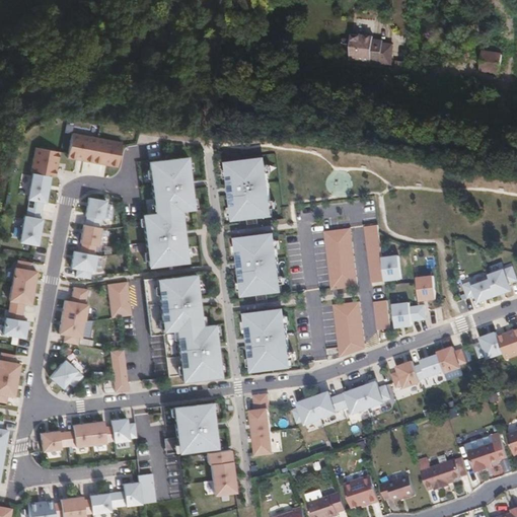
[(373,63),(375,43),(376,40),(366,39),(366,35),(353,33),(352,34),(346,33),(346,39),(344,40),(342,59),(373,63)]
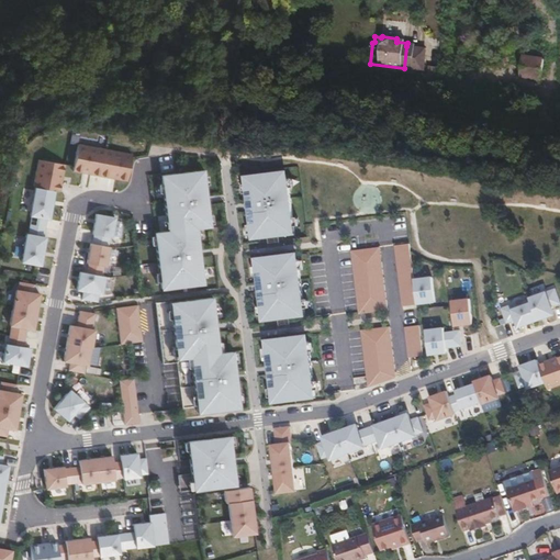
[(415,69),(418,47),(406,46),(404,68),(415,69)]
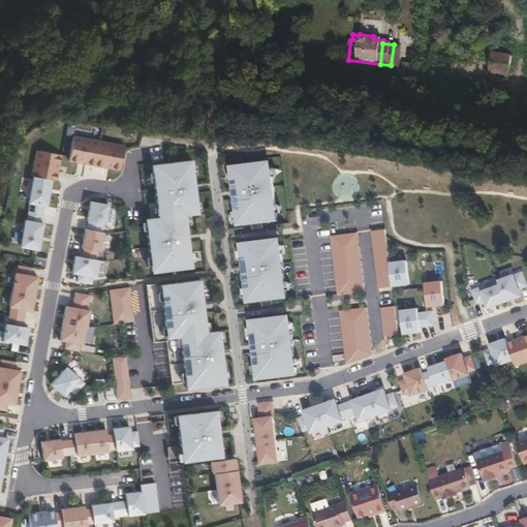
[(87,163),(95,164),(100,140),(74,134),(69,159),(78,161),(79,159),(88,161),(87,163)]
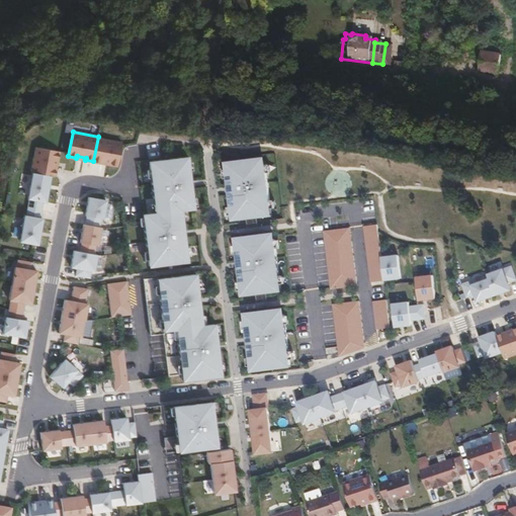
[(98,137),(93,161),(101,163),(101,161),(110,163),(110,165),(118,166),(122,142),(98,137)]
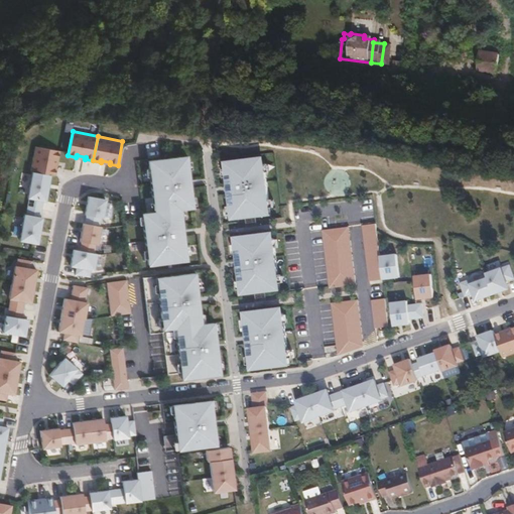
[(47,173),(52,174),(53,166),(52,166),(53,157),(55,157),(57,149),(33,145),(28,170),(29,170),(47,173)]
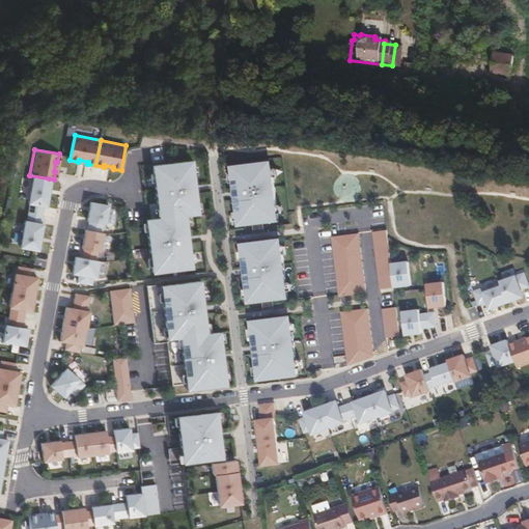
[(147,220),(152,273),(192,269),(186,216),(199,214),(193,161),(154,166),(160,219),(147,220)]
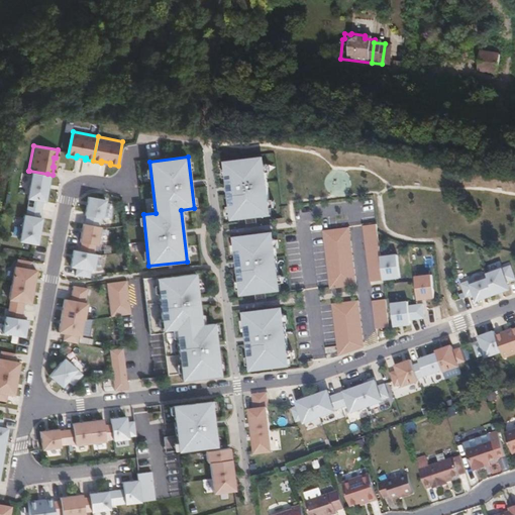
[(242,161),(224,163),(231,220),(269,215),(263,164),(243,166),(242,161)]
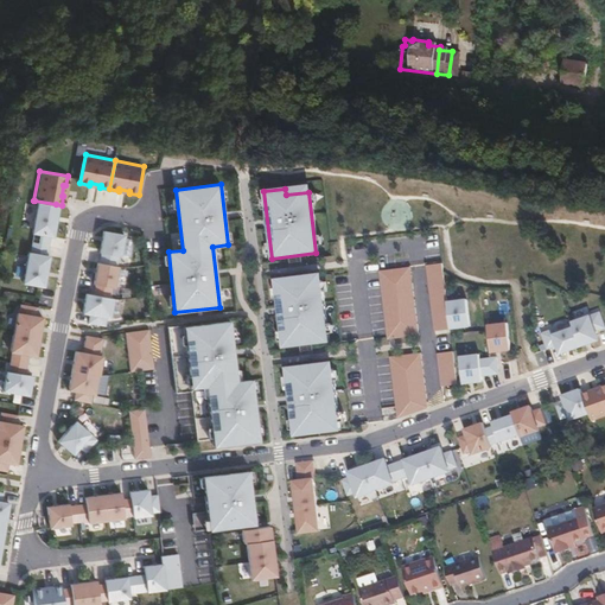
[(50,235),(56,204),(34,201),(29,231),(31,231),(29,241),(46,244),(48,235),(50,235)]
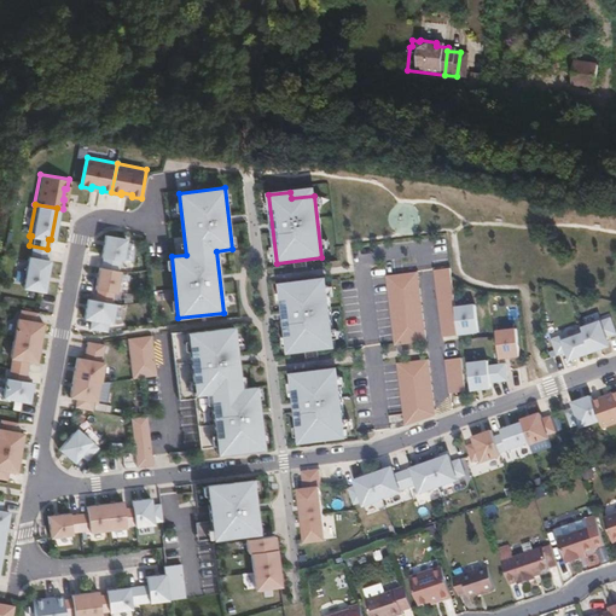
[(102,268),(120,271),(121,261),(123,261),(128,239),(106,236),(102,257),(104,257),(102,268)]
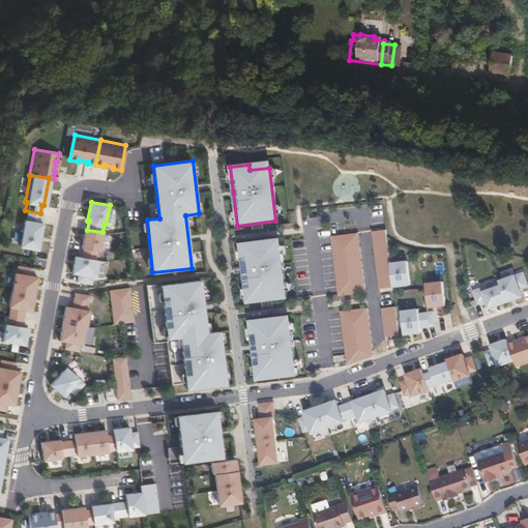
[(38,222),(40,213),(25,210),(24,220),(22,218),(17,245),(35,248),(40,223),(38,222)]
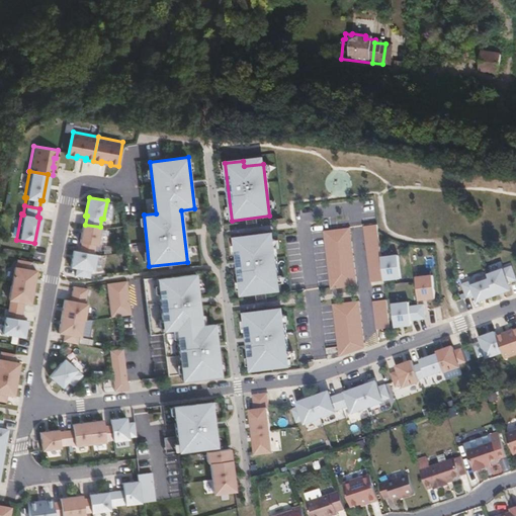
[(80,251),(95,254),(96,246),(98,246),(101,228),(100,227),(85,225),(84,224),(80,242),(82,243),(80,251)]
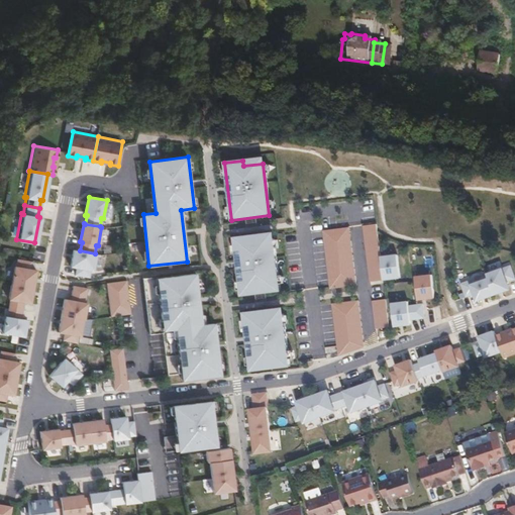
[(380,256),(376,223),(363,225),(370,282),(383,280),(380,256)]
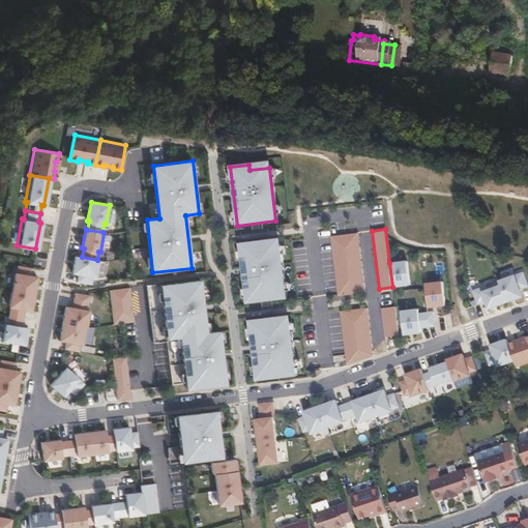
[(358,233),(330,236),(339,295),(365,292),(358,233)]
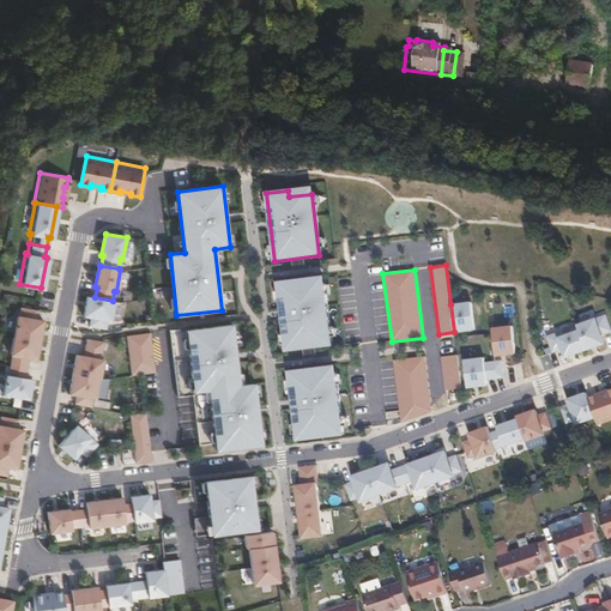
[(285,345),(331,339),(324,283),(302,285),(301,279),(278,282),(285,345)]
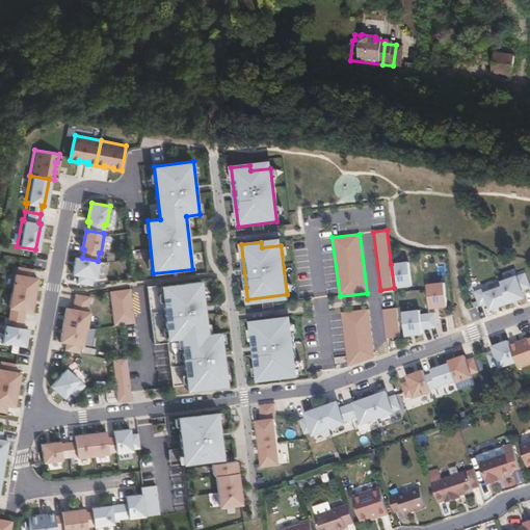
[(97,279),(100,261),(98,261),(82,258),(76,257),(73,274),(79,275),(78,283),(93,286),(94,277),(97,279)]
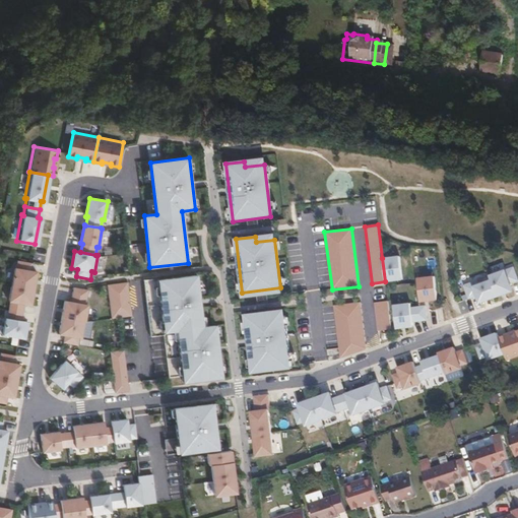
[(399,256),(382,258),(385,281),(402,279),(399,256)]
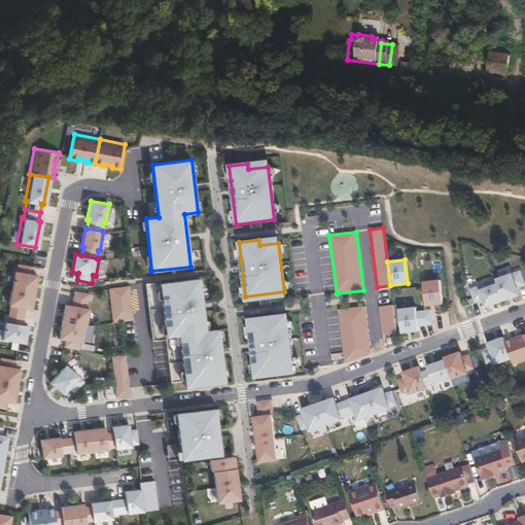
[(14,271),(11,287),(34,291),(37,275),(31,274),(32,267),(18,264),(16,271),(14,271)]
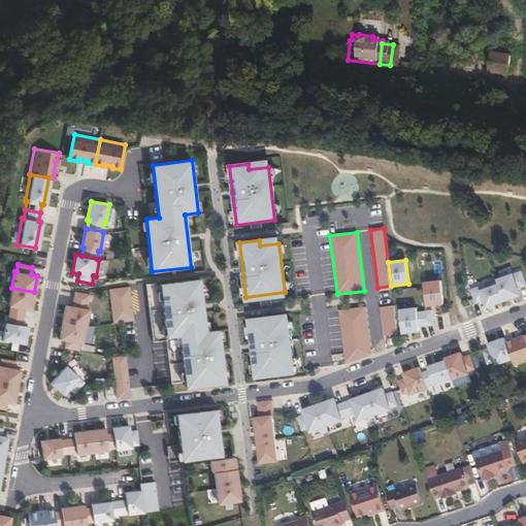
[(525,283),(521,270),(497,280),(498,284),(504,301),(521,295),(518,288),(525,285),(525,283)]
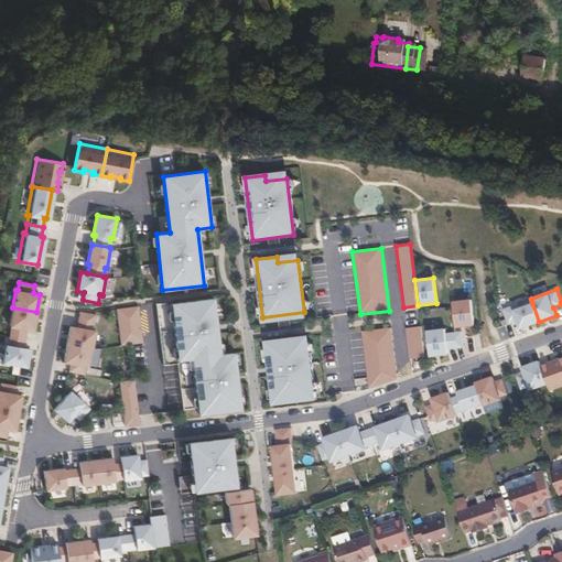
[(197,408),(198,414),(238,410),(233,354),(218,355),(212,300),(172,304),(172,303),(157,304),(164,366),(177,364),(183,410),(197,408)]
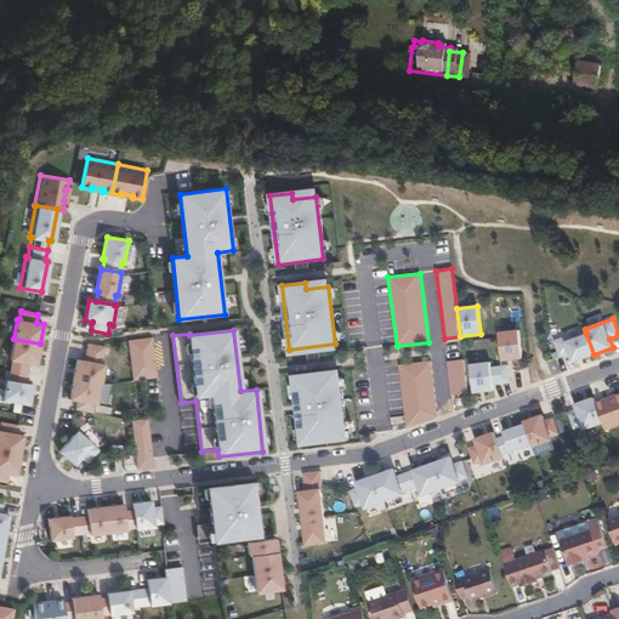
[(518,330),(499,333),(501,361),(522,358),(518,330)]
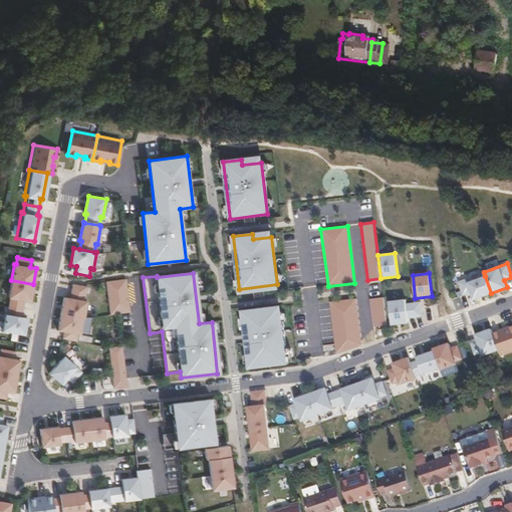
[(491,293),(485,276),(468,283),(466,279),(458,281),(463,295),(471,292),(474,299),(491,293)]
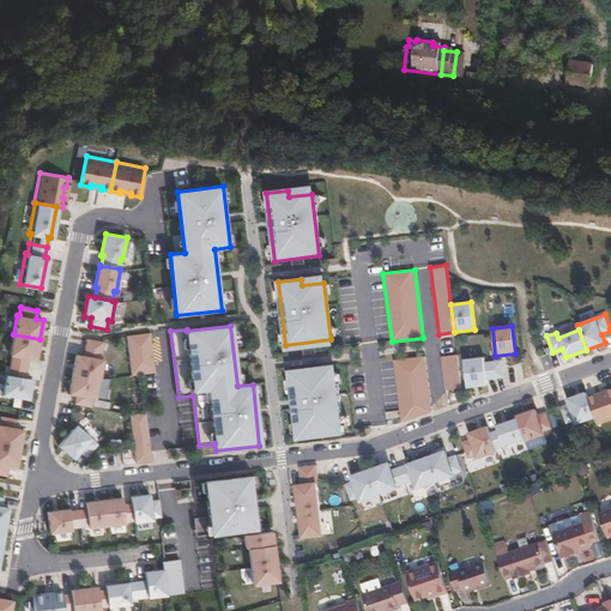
[(151,333),(127,337),(132,376),(156,373),(151,333)]
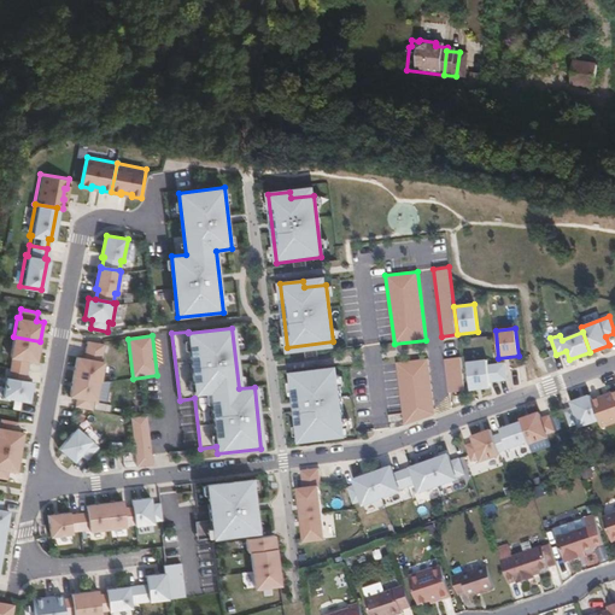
[(11,357),(10,367),(27,370),(28,359),(36,362),(40,341),(13,337),(10,356),(11,357)]
